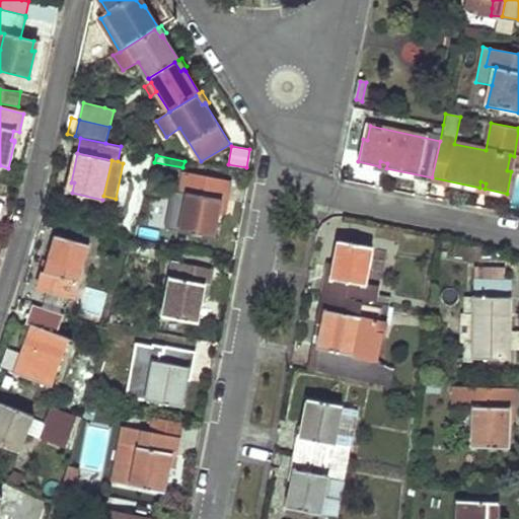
[(180,231),(214,238),(219,213),(219,211),(216,210),(218,201),(224,202),(228,182),(187,173),(182,194),(189,195),(180,231)]
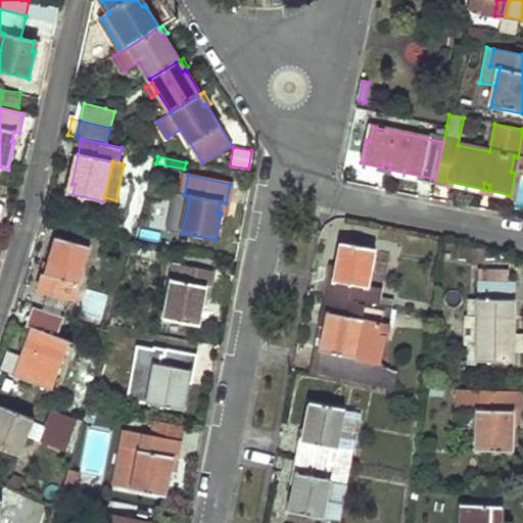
[(67,183),(65,192),(73,194),(75,184),(72,184),(67,183)]
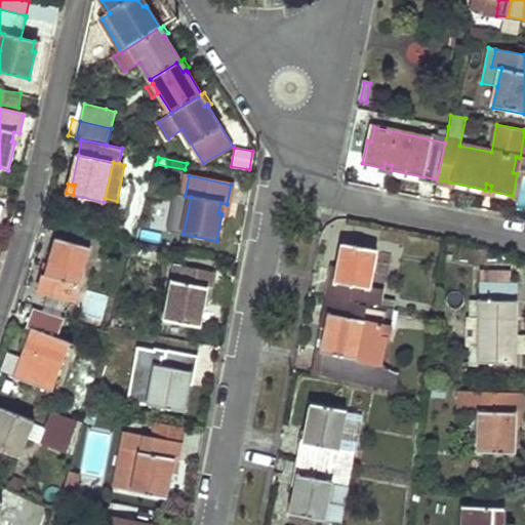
[(75,301),(90,249),(56,238),(49,264),(49,266),(53,267),(50,277),(43,275),(39,291),(75,301)]
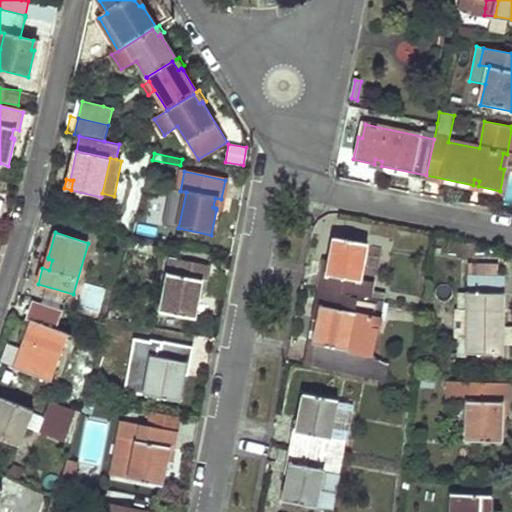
[(360,281),(367,244),(334,237),(329,265),(332,265),(330,272),(328,272),(324,271),(321,290),(371,299),(373,290),(374,284),(360,281)]
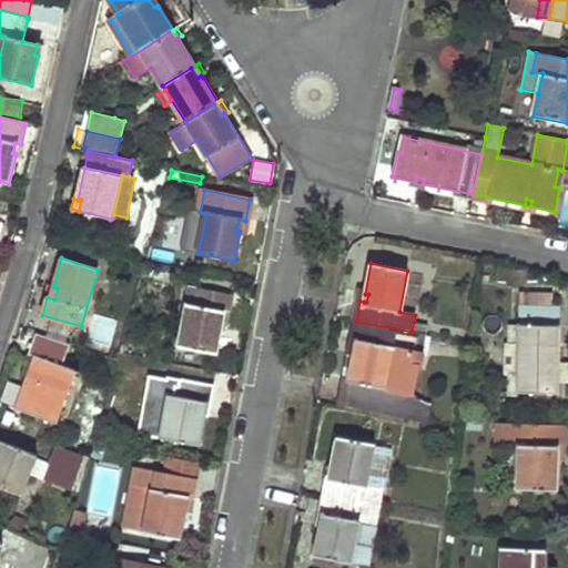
[(51,285),(47,297),(54,300),(58,288),(53,287),(53,285),(51,285)]
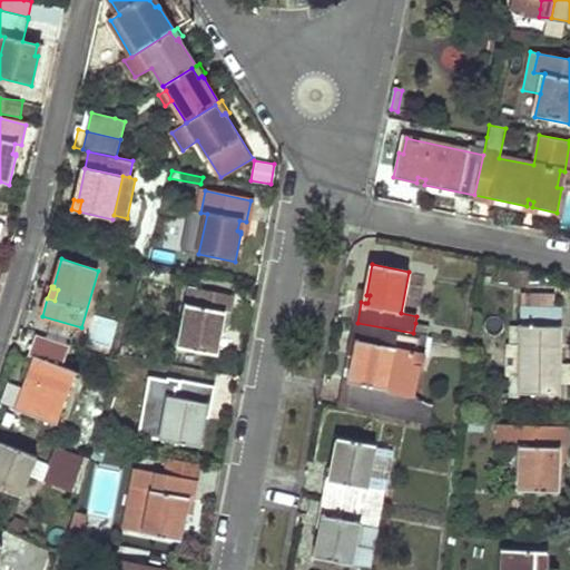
[(217,354),(223,326),(223,322),(220,322),(222,313),(229,314),(233,295),(190,287),(188,300),(197,303),(197,307),(188,305),(180,346),(217,354)]
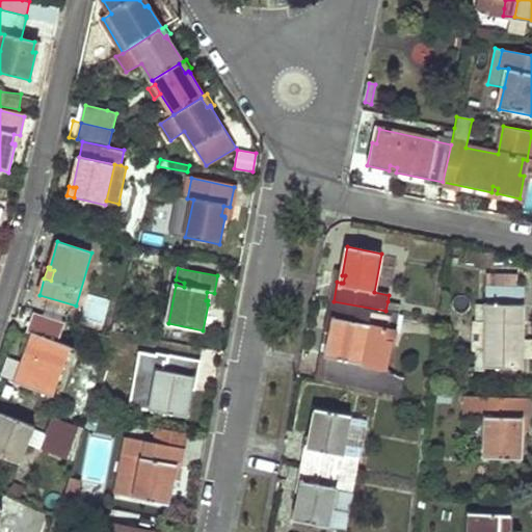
[(524,341),(525,287),(487,287),(486,324),(486,349),(485,368),(523,369),(523,356),(524,341)]
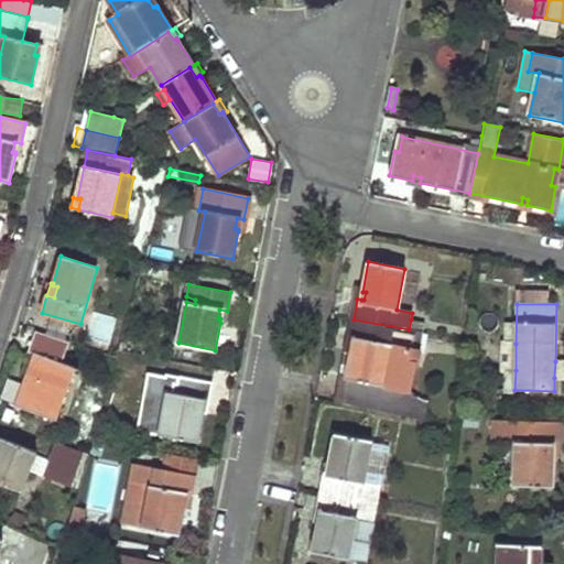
[(342,403),(409,415),(410,414),(412,400),(414,392),(405,390),(411,360),(408,359),(410,349),(420,350),(423,332),(409,329),(354,320),(350,338),(354,339),(357,339),(356,349),(351,348),(342,403)]
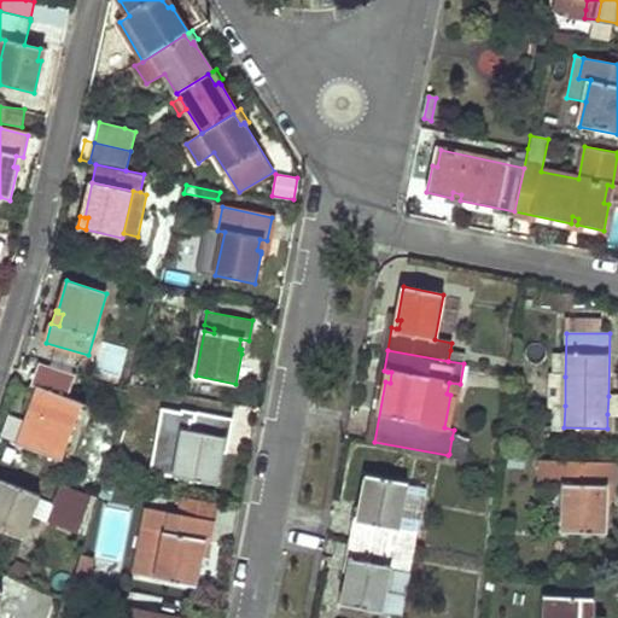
[(450,350),(448,361),(464,363),(466,353),(450,350)]
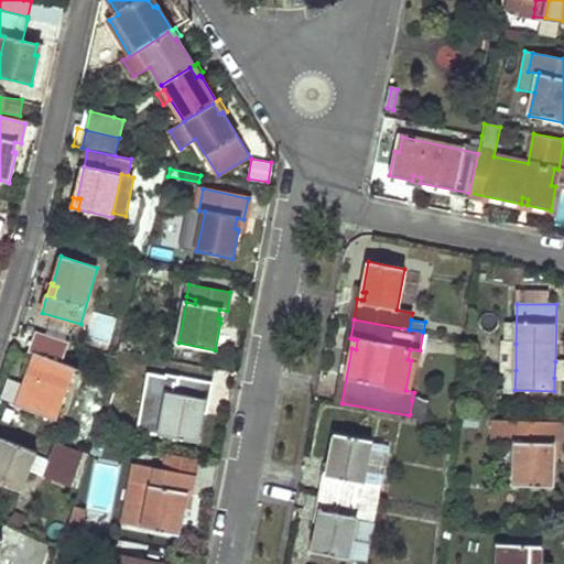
[(55,420),(74,368),(62,364),(69,342),(38,332),(30,351),(35,354),(15,405),(55,420)]
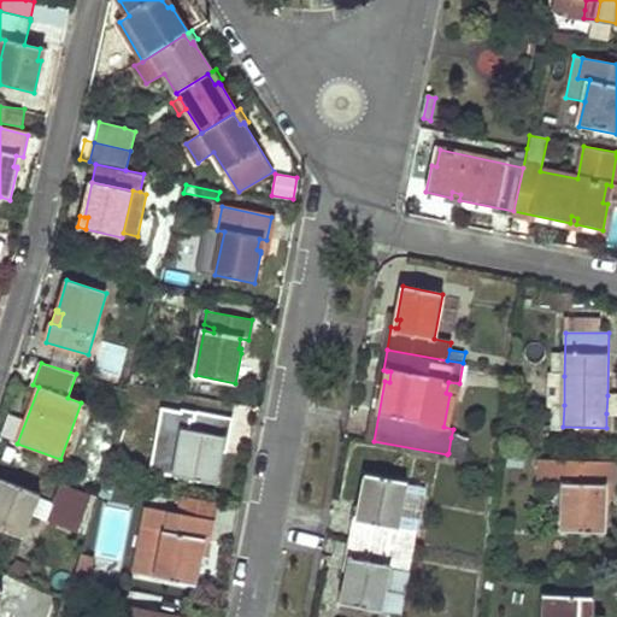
[(551,376),(550,405),(564,405),(564,376),(551,376)]
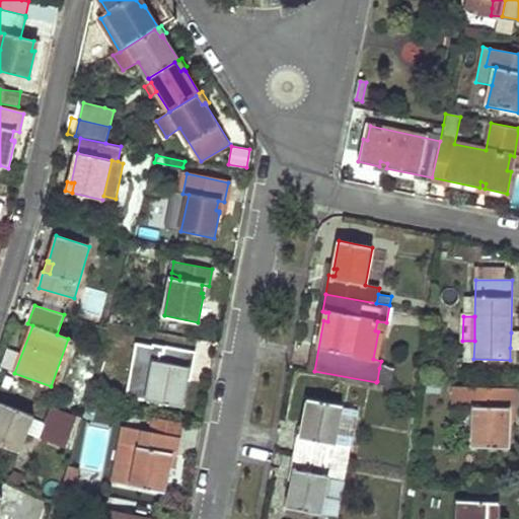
[(180,408),(187,381),(187,379),(184,379),(187,369),(193,371),(197,354),(153,346),(149,363),(155,364),(148,401),(180,408)]
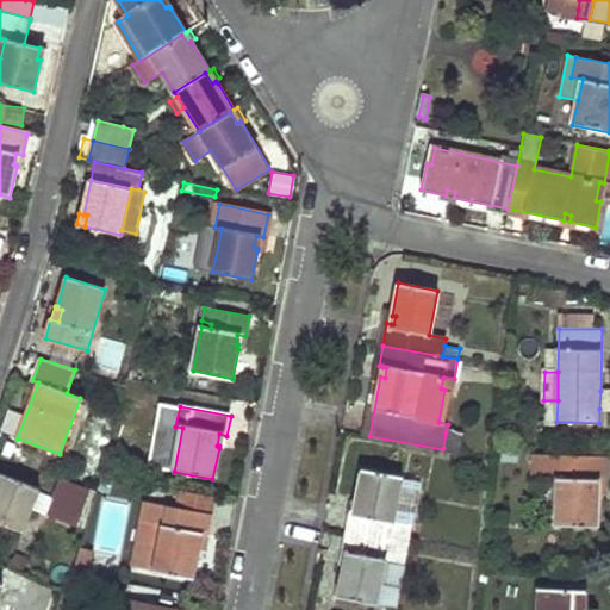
[(446,433),(443,448),(459,450),(462,435),(446,433)]
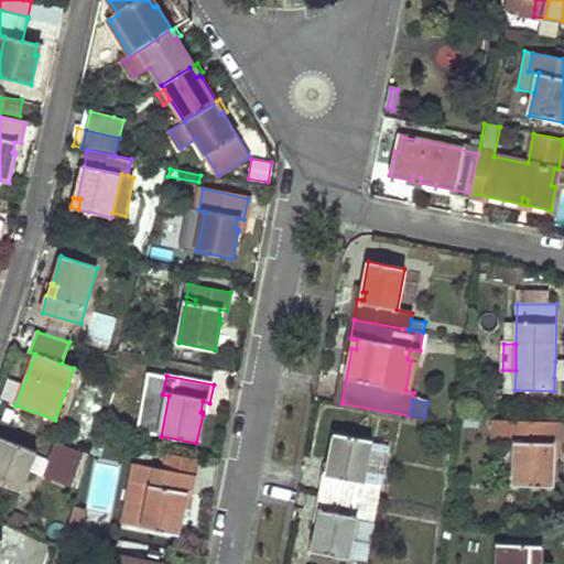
[(203,401),(201,412),(203,412),(203,414),(207,415),(209,403),(203,401)]
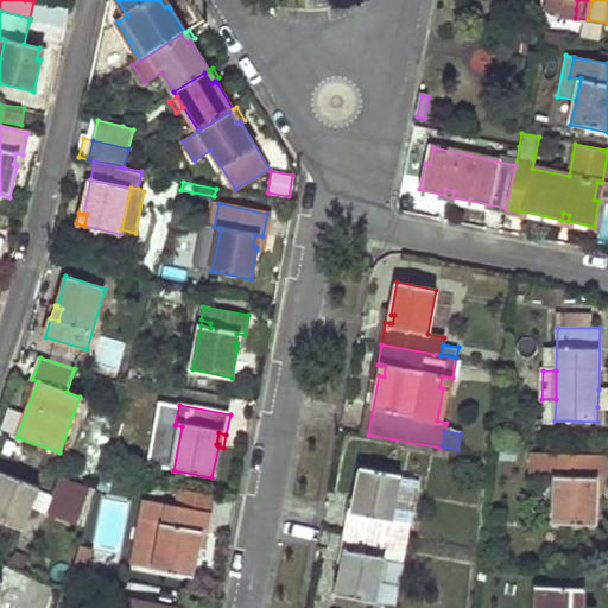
[(531,456),(531,477),(543,477),(544,456),(531,456)]
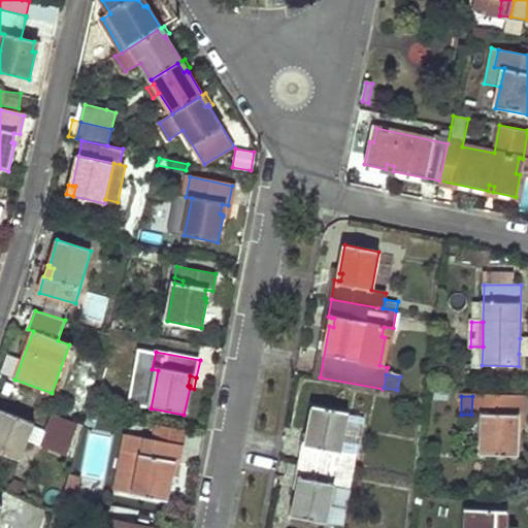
[(482,455),(517,456),(518,427),(518,426),(516,425),(516,415),(523,416),(523,397),(472,396),(471,415),(484,416),(482,455)]
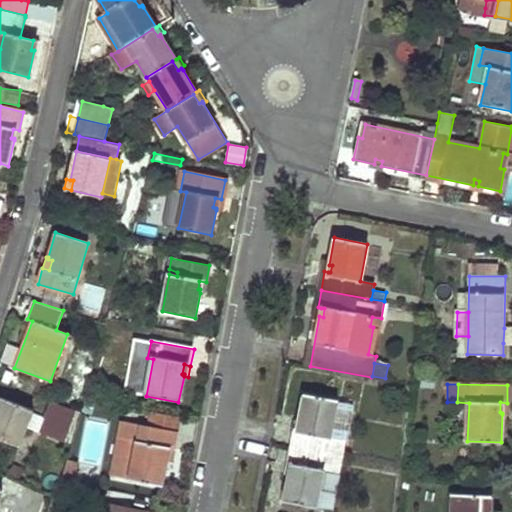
[(329,438),(337,401),(304,395),(300,419),(299,422),(302,423),(301,430),(294,429),(291,446),(338,456),(341,440),(329,438)]
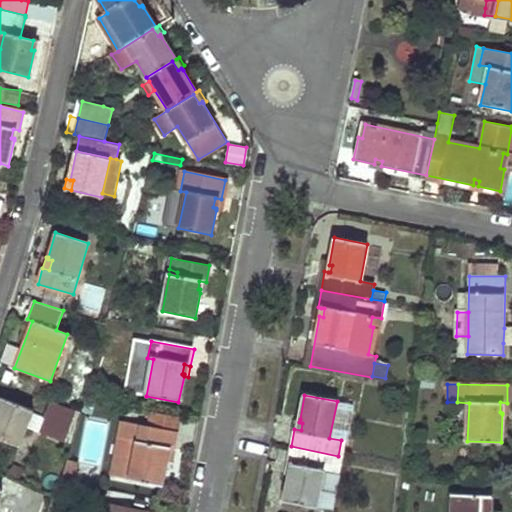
[(0,437),(20,444),(33,410),(0,398),(0,437)]
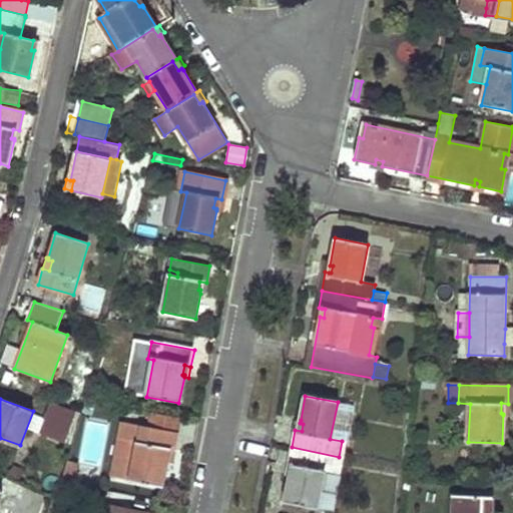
[(348,442),(356,405),(338,402),(330,439),(342,441),(348,442)]
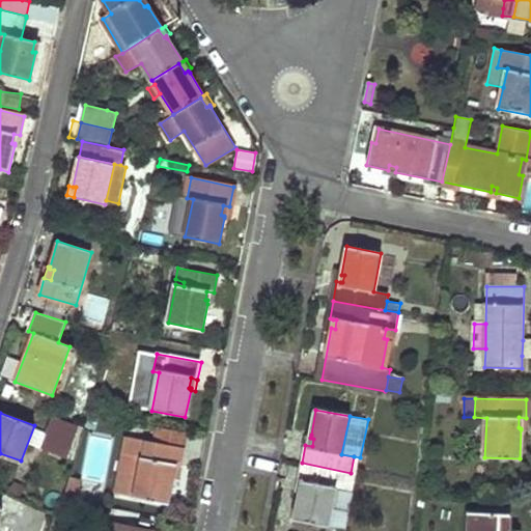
[(51,454),(67,460),(79,426),(62,420),(51,454)]
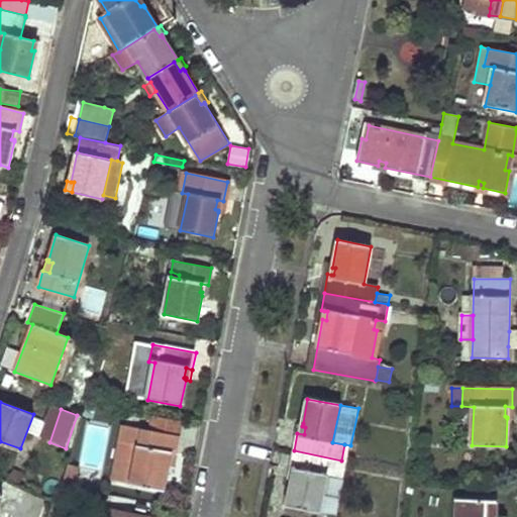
[(299,423),(297,433),(304,434),(305,427),(302,426),(303,423),(299,423)]
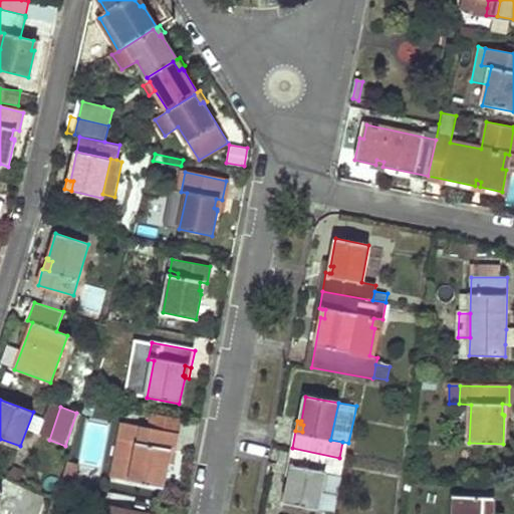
[(174,451),(177,436),(122,426),(113,478),(164,487),(169,461),(166,460),(168,450),(174,451)]
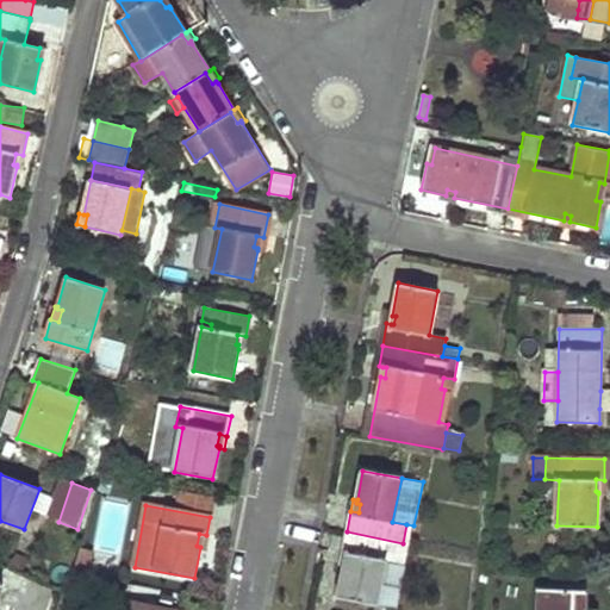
[(375,603),(378,603),(385,559),(399,561),(403,543),(347,531),(343,551),(346,552),(350,553),(348,562),(343,561),(336,596),(375,603)]
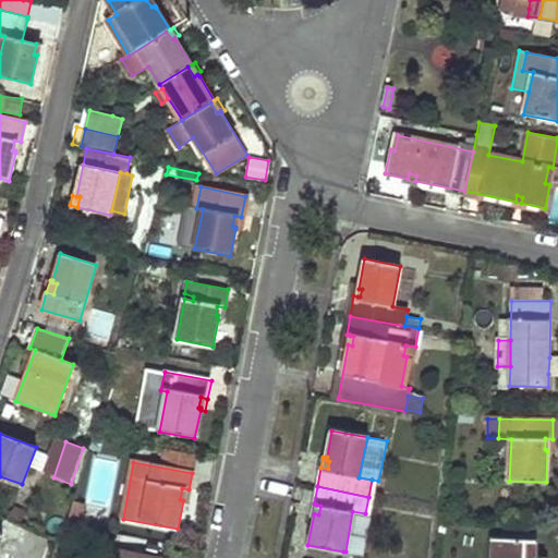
[(182,488),(180,499),(183,500),(186,500),(189,489),(182,488)]
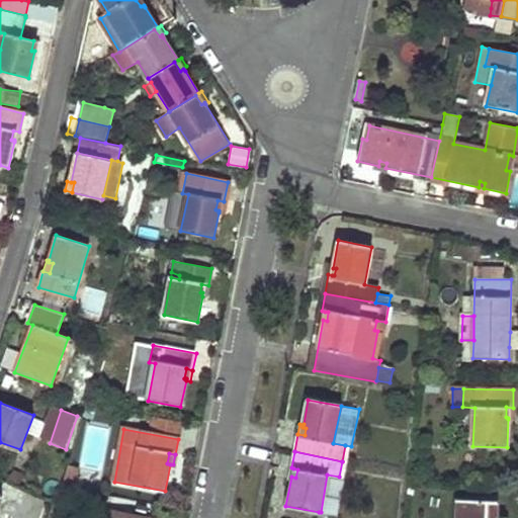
[(321,512),(320,517),(323,517),(335,517),(346,462),(342,461),(339,477),(327,475),(321,512)]
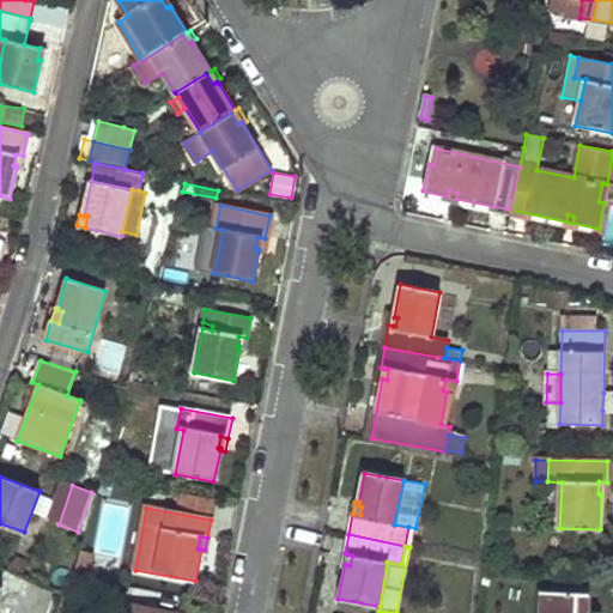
[(86,578),(93,556),(83,552),(76,576),(86,578)]
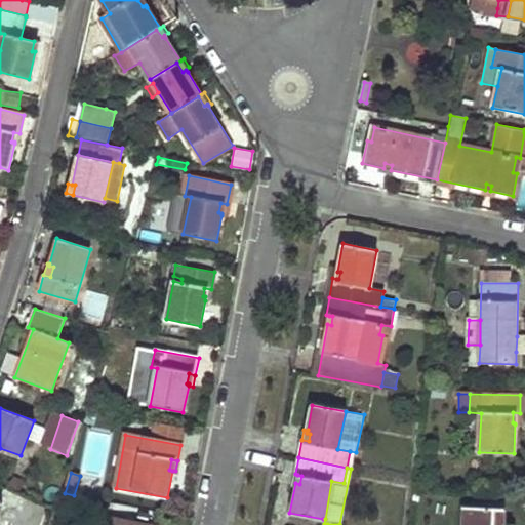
[(502,524),(503,510),(463,507),(462,524),(502,524)]
